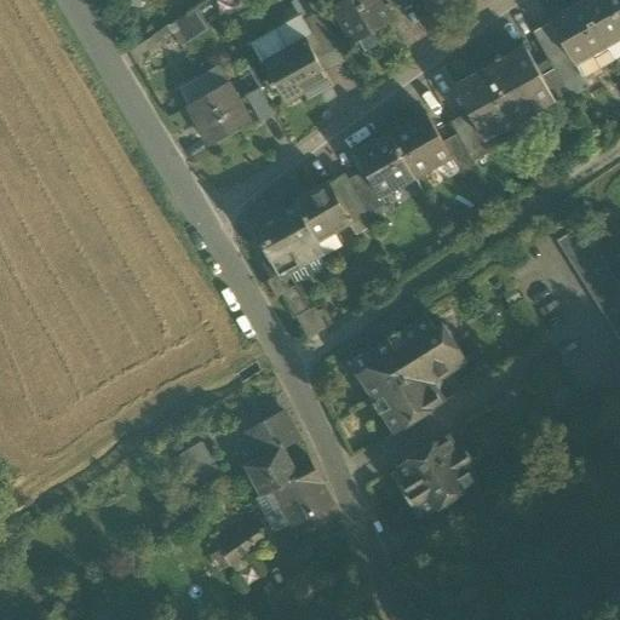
[(313,0),(296,0),(292,3),(300,18),(303,17),(304,19),(320,11),(313,0)]
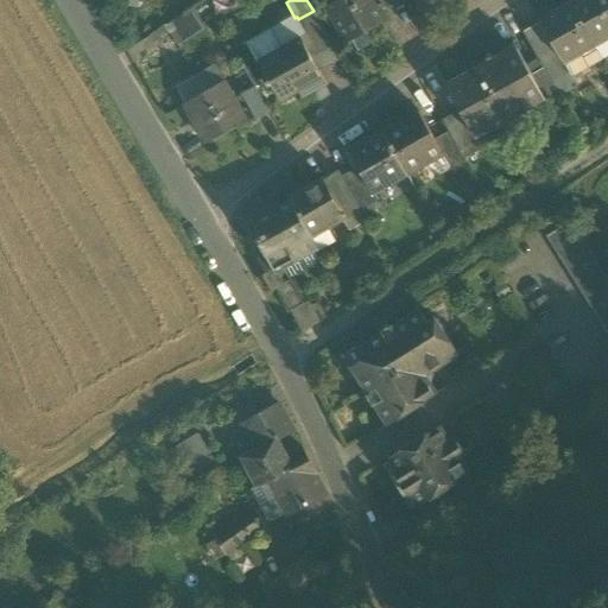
[(377,46),(368,32),(392,19),(385,6),(380,8),(374,0),(340,0),(330,6),(350,43),(354,40),(361,55),(377,46)]
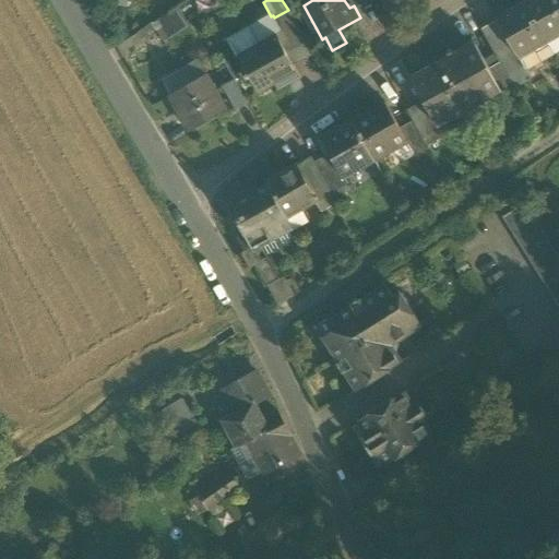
[(558,0),(527,0),(526,1),(547,38),(558,32),(558,0)]
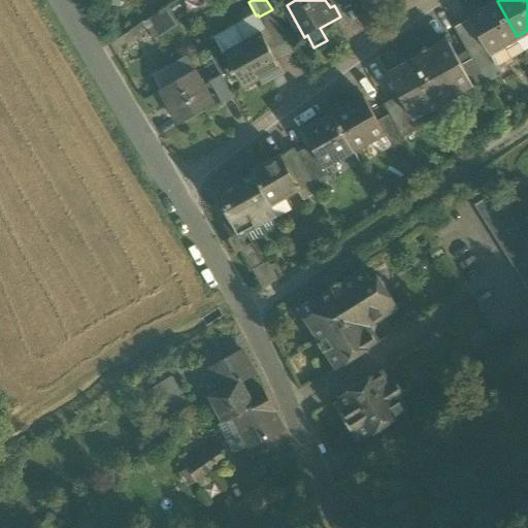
[(486,42),(490,52),(517,36),(497,1),(470,15),(486,42)]
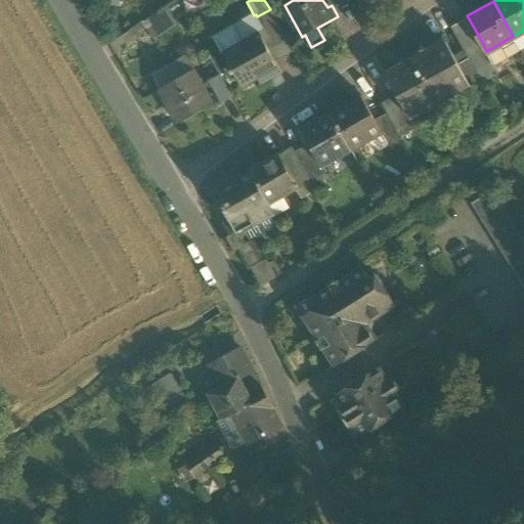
[(164,9),(147,19),(159,35),(174,26),(164,9)]
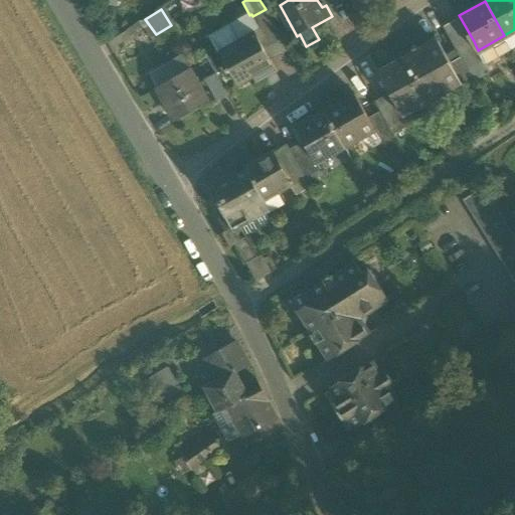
[(266,9),(252,16),(267,41),(280,34),(266,9)]
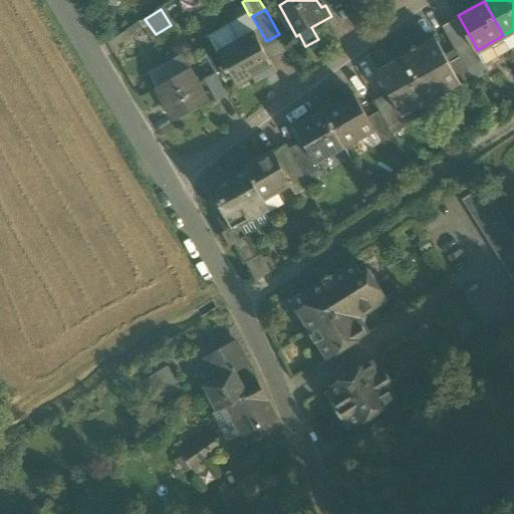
[(210,36),(219,53),(254,33),(261,44),(266,41),(252,16),(251,14),(249,15),(210,36)]
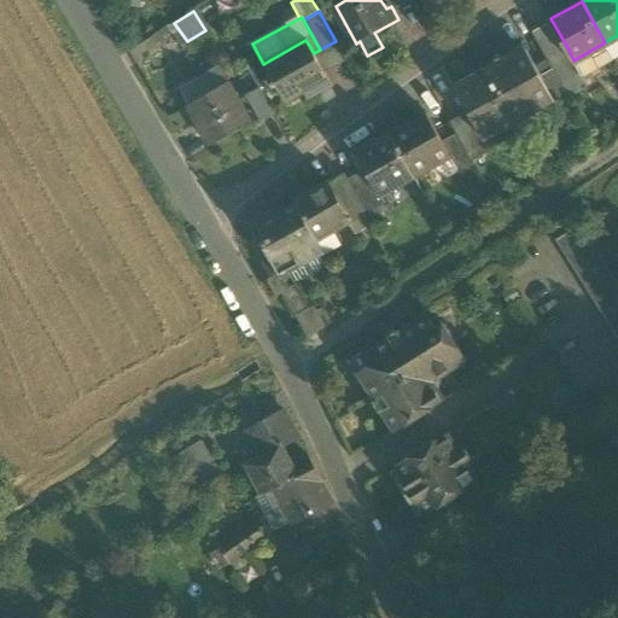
[(531,30),(548,60),(561,54),(544,24),(531,30)]
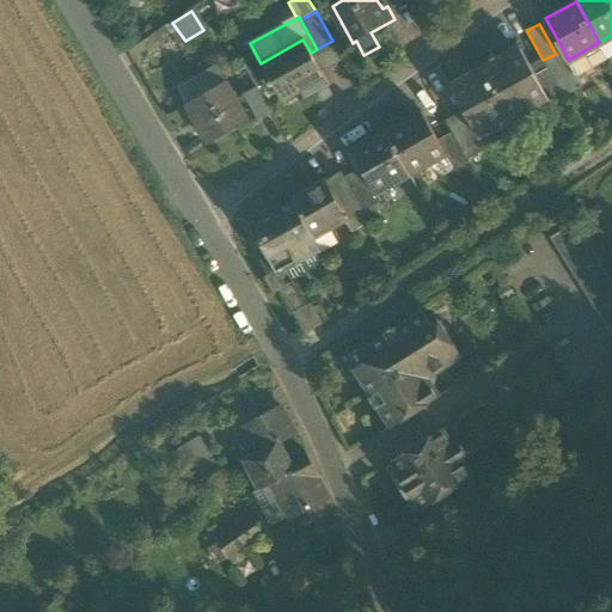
[(611,49),(611,35),(599,42),(605,54),(611,49)]
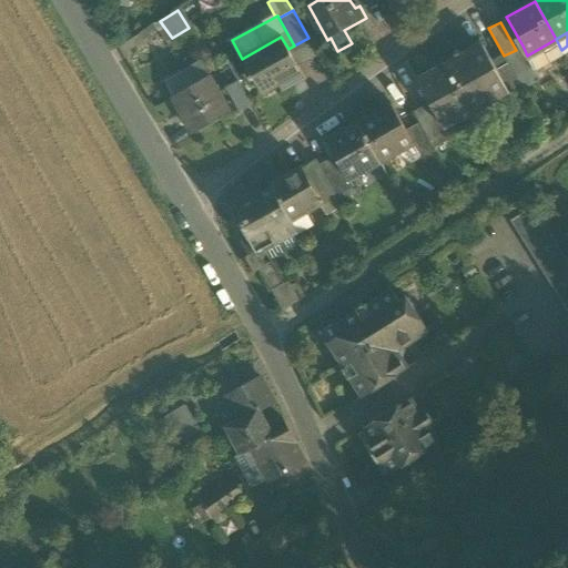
[(140,34),(120,47),(127,58),(146,46),(140,34)]
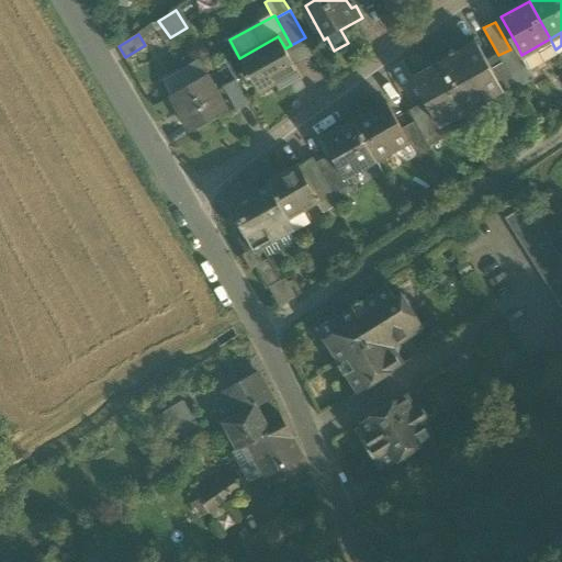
[(279,89),(301,77),(295,66),(285,48),(278,36),(239,58),(248,74),(246,75),(249,79),(251,78),(259,93),(276,83),(279,89)]
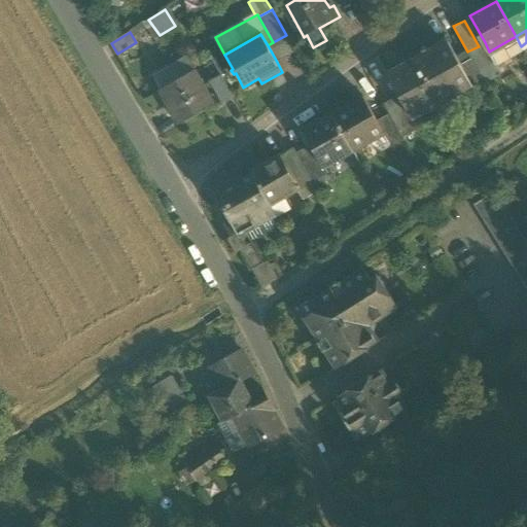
[(268,45),(277,62),(283,59),(277,47),(289,41),(286,35),(273,42),(268,45)]
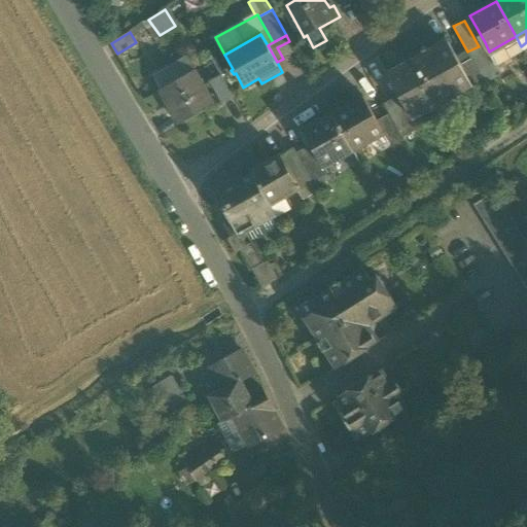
[(521,46),(516,36),(489,51),(495,61),(521,46)]
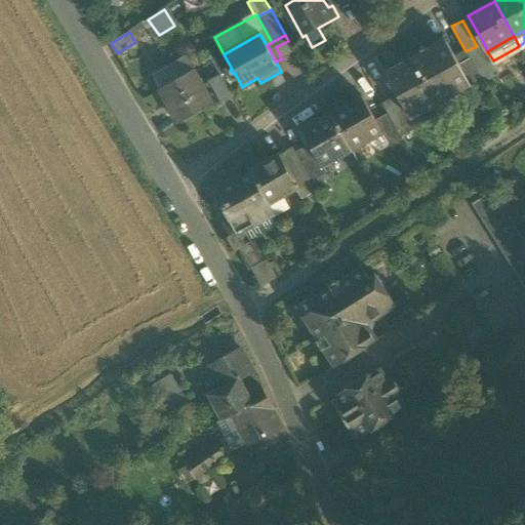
[(448,40),(414,59),(434,95),(437,101),(471,81),(459,63),(448,40)]
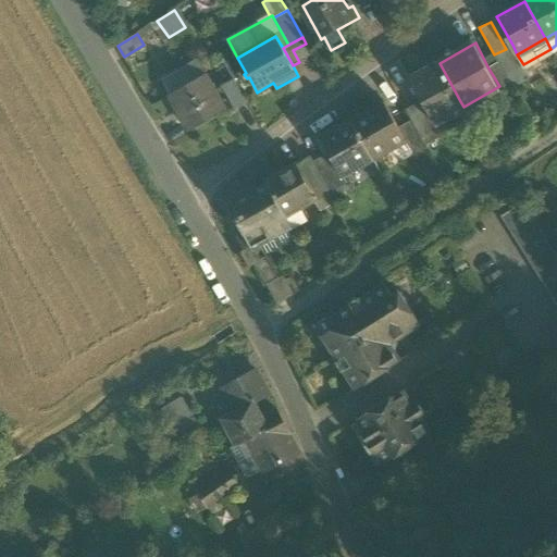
[(512,45),(506,49),(494,54),(497,61),(511,85),(529,75),(523,64),(517,54),(512,45)]
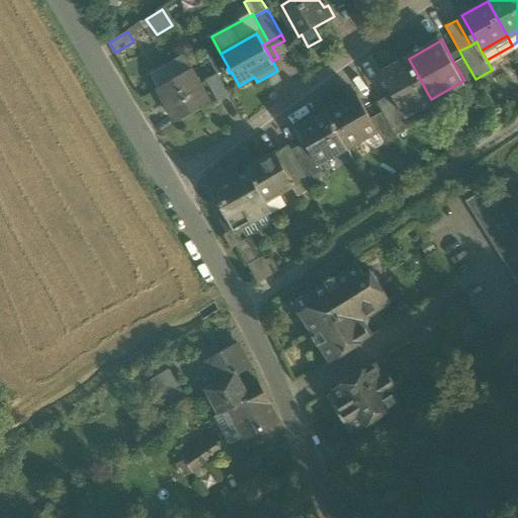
[(152,74),(161,89),(191,71),(182,57),(152,74)]
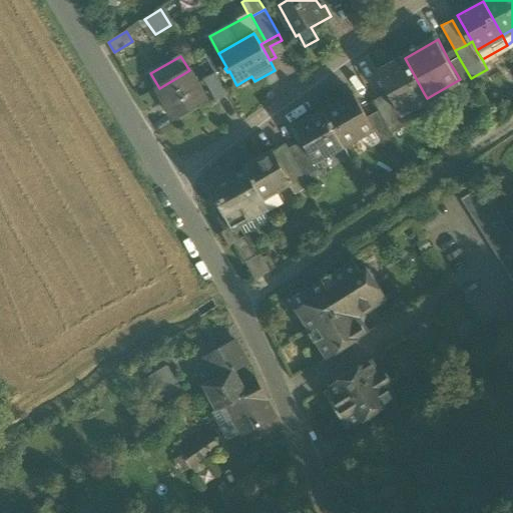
[(462,83),(471,78),(458,56),(449,61),(460,79),(462,83)]
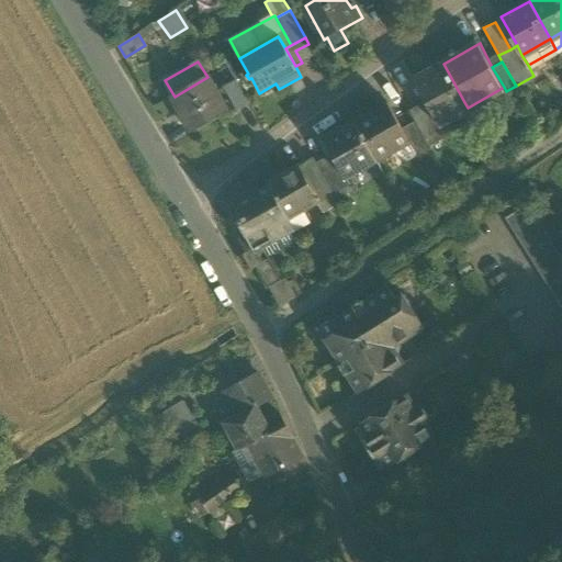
[(436,119),(464,102),(444,64),(415,79),(427,101),(436,119)]
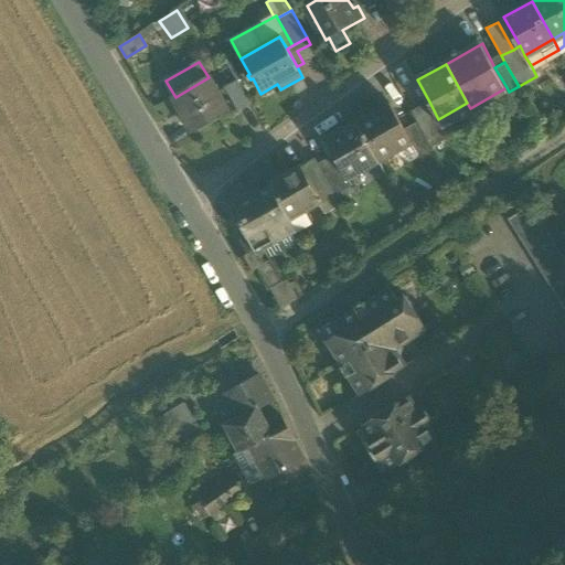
[(176,97),(196,132),(230,113),(209,77),(176,97)]
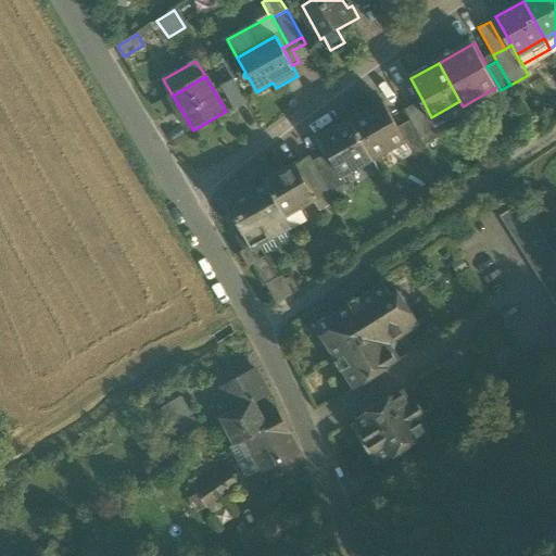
[(223,86),(235,108),(245,102),(234,79),(223,86)]
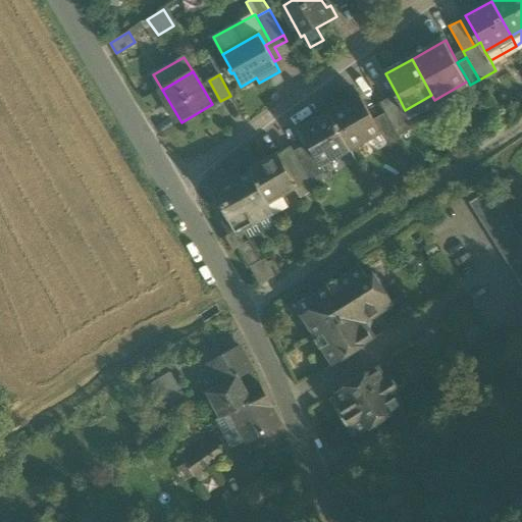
[(380,103),(384,112),(395,129),(408,122),(407,120),(402,112),(405,110),(397,94),(380,103)]
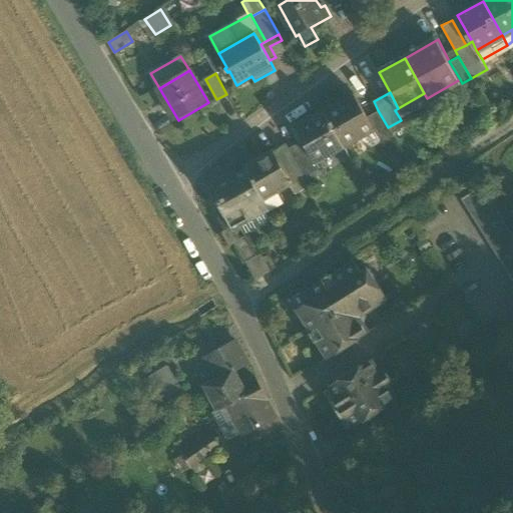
[(395,110),(400,118),(429,102),(427,98),(424,93),(398,108),(395,110)]
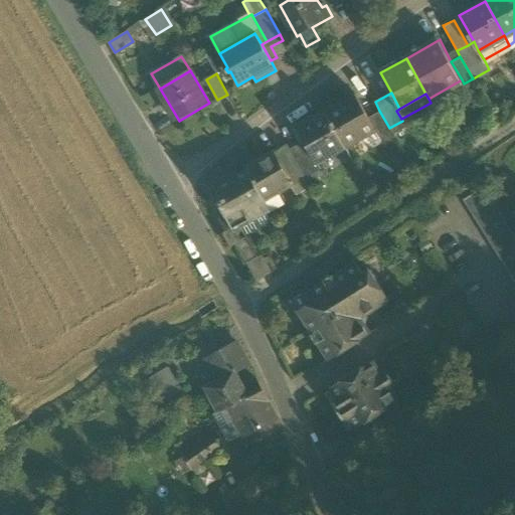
[(354,96),(325,112),(343,143),(347,150),(375,135),(366,118),(354,96)]
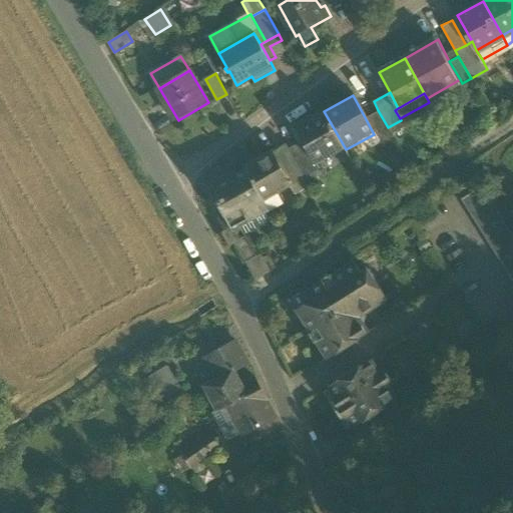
[(394,137),(388,127),(378,110),(365,117),(374,134),(380,144),(394,137)]
